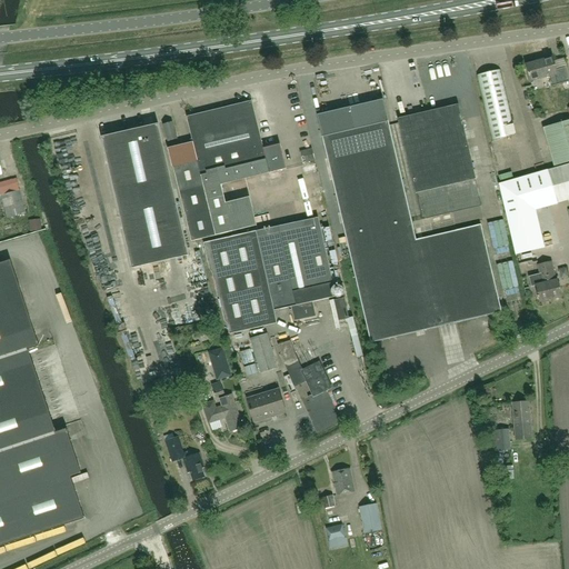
[(552,57),(526,65),(531,81),(549,76),(552,87),(562,83),(565,91),(568,89),(568,86),(568,82),(568,81),(565,69),(557,71),(552,57)]
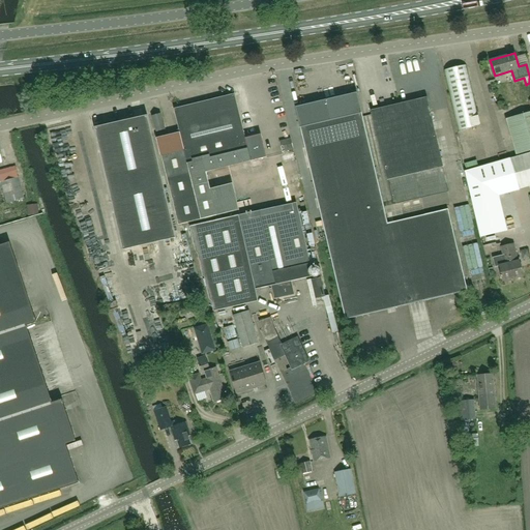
[(443,56),(445,67),(458,64),(454,54),(443,56)]
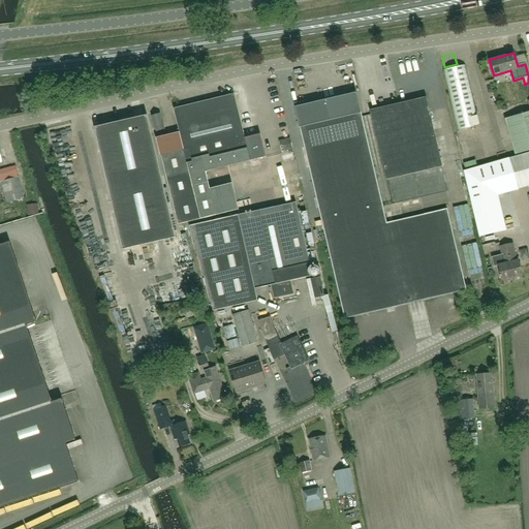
[(459,130),(479,126),(465,65),(443,70),(459,130)]
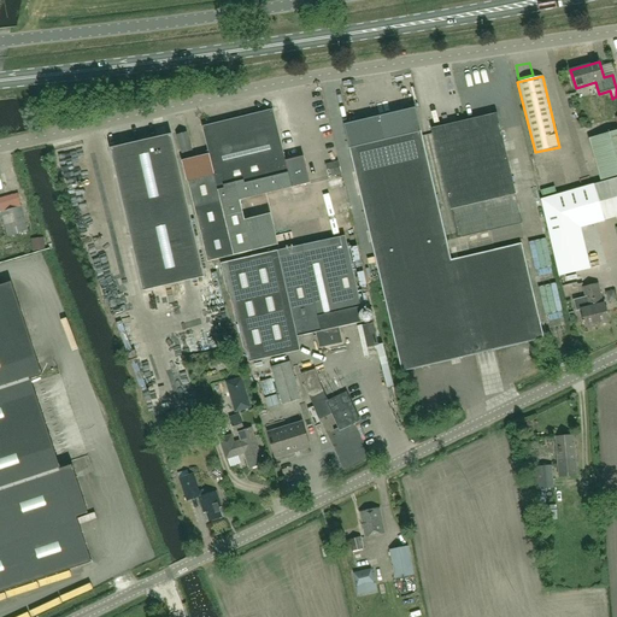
[(407,86),(412,101),(422,99),(417,83),(407,86)]
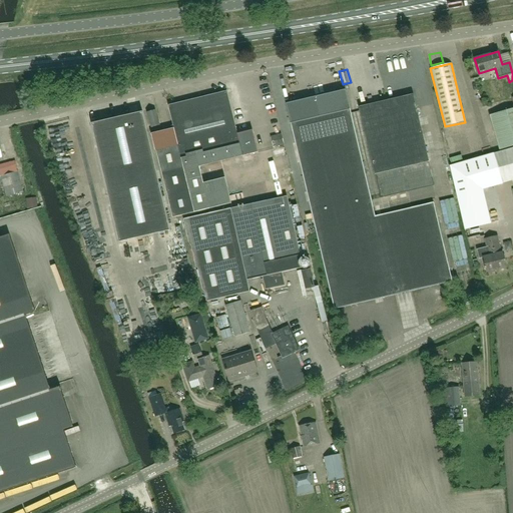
[(376,216),(350,109),(346,90),(287,104),(316,230),(376,216)]
